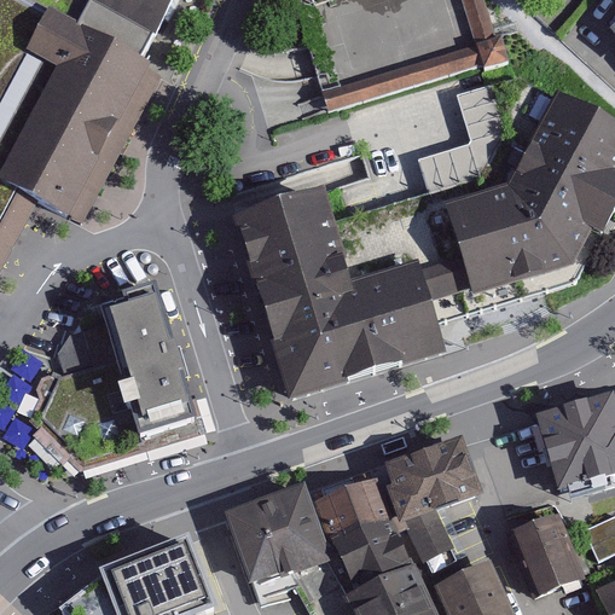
[(0,278),(39,207),(71,222),(156,68),(191,0),(0,0),(0,278)]
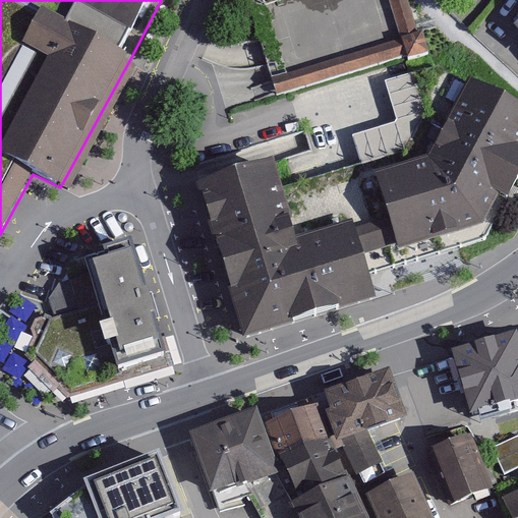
[(397,0),(411,41),(291,78),(295,92),(423,51),(406,0),(397,0)]
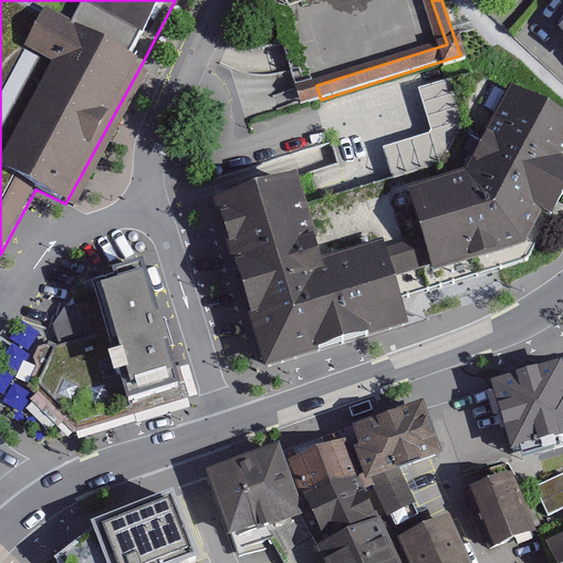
[(462,169),(509,84),(479,73),(418,91),(430,129),(382,144),(391,176),(304,201),(321,257),(384,237),(418,228),(407,188),(462,169)]
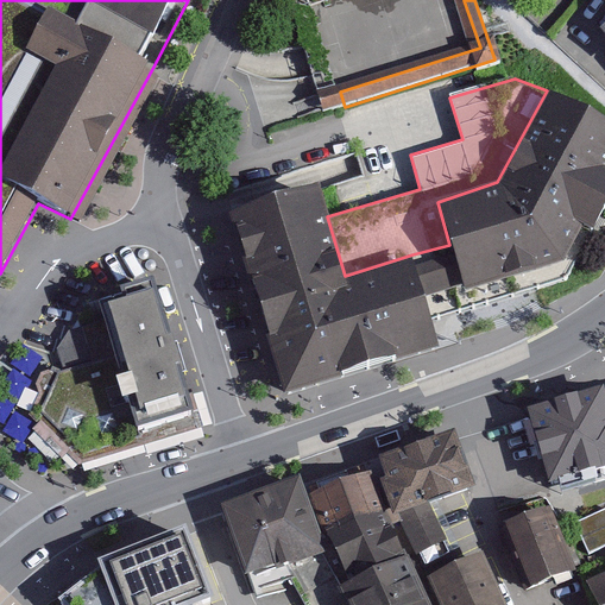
[(449,245),(413,254),(432,314),(563,277),(604,199),(604,120),(547,90),(497,182),(438,202),(449,245)]
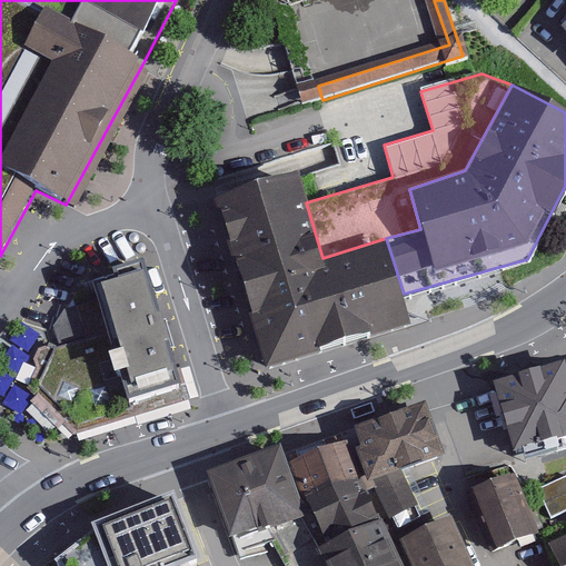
[(297,171),(211,196),(268,370),(414,325),(404,294),(386,238),(323,258),(306,202),(297,171)]
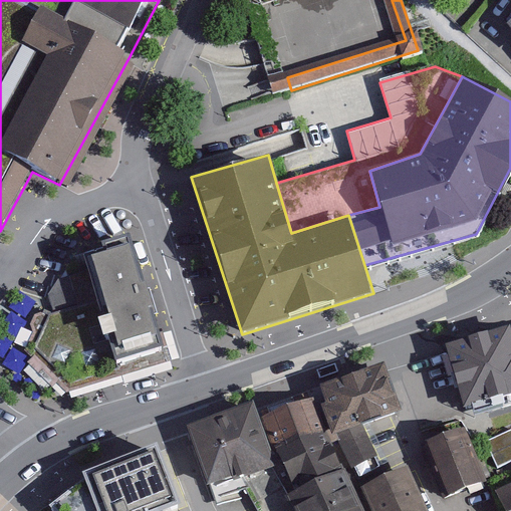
[(123,238),(75,253),(83,269),(71,274),(78,303),(50,313),(38,311),(32,312),(28,322),(30,328),(23,348),(29,355),(25,361),(51,385),(56,376),(66,387),(164,358),(123,238)]
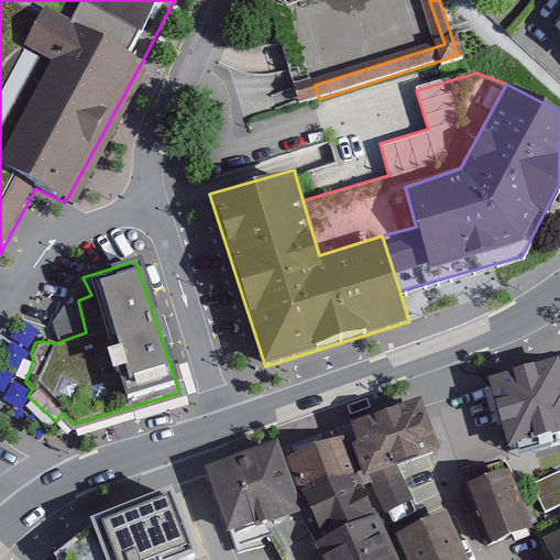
[(559,363),(557,355),(485,375),(507,445),(559,429),(559,363)]
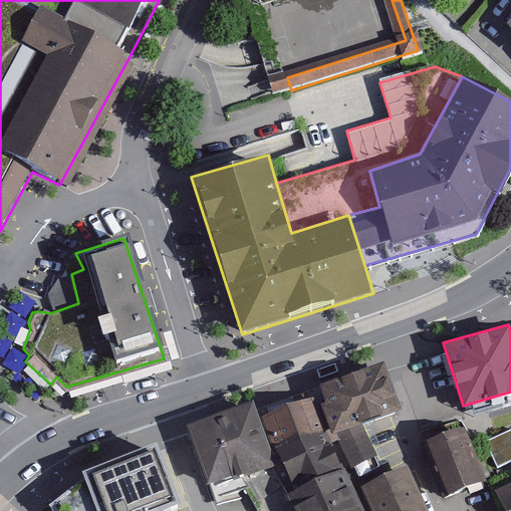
[(398,410),(379,362),(314,387),(330,435),(360,486),(384,476),(362,423),(398,410)]
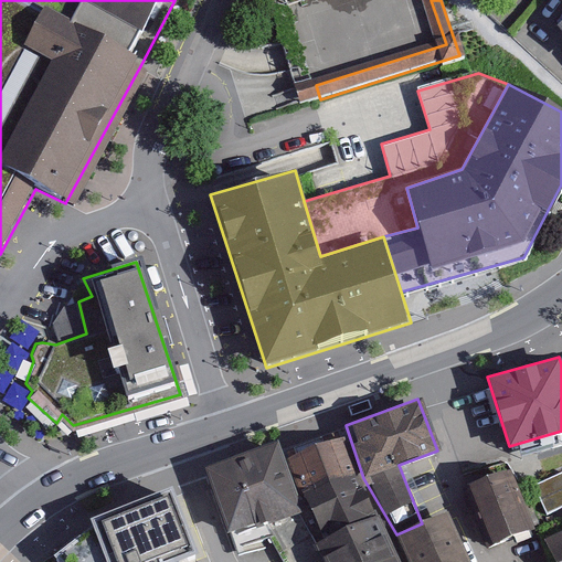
[(293,453),(283,456),(298,495),(303,492),(321,537),(375,515),(340,435),(319,441),(318,436),(289,445),(293,453)]
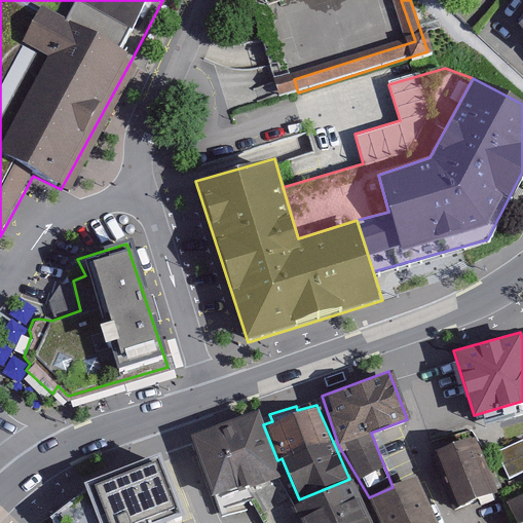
[(278,475),(255,410),(187,434),(211,494),(215,492),(234,487),(236,491),(276,476),(278,475)]
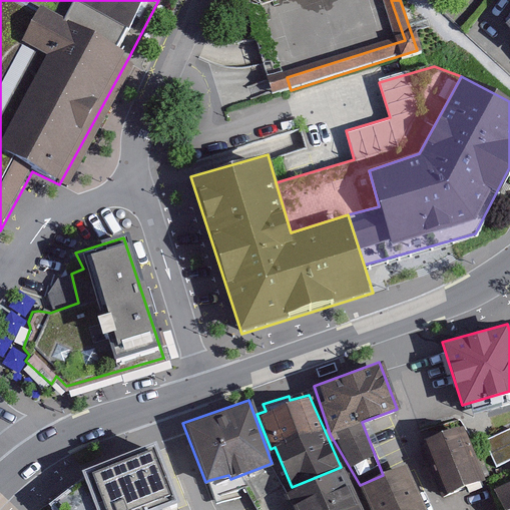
[(461,425),(421,441),(443,495),(483,478),(461,425)]
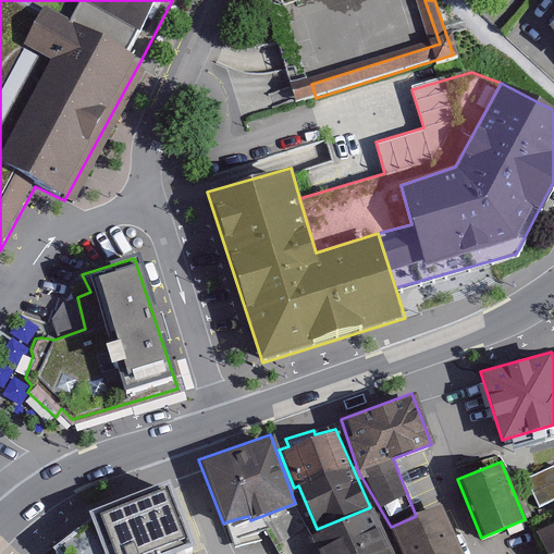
[(553,465),(552,463),(524,477),(538,505),(553,496),(553,465)]
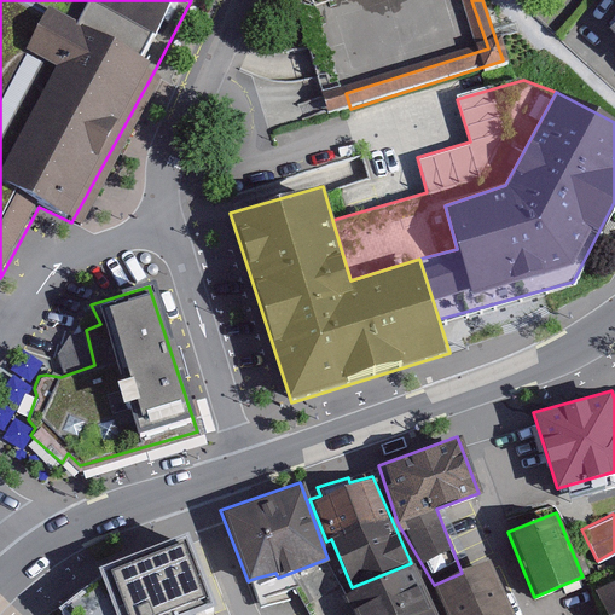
[(197,614),(213,609),(185,534),(125,557),(97,567),(98,576),(59,607),(65,614),(197,614)]
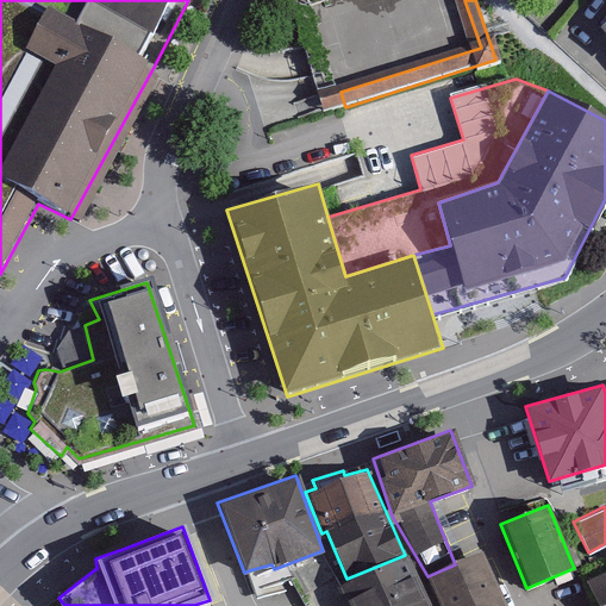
[(272,564),(249,570),(254,597),(282,588),(282,580),(292,579),(306,605),(343,605),(335,585),(320,551),(274,569),(272,564)]
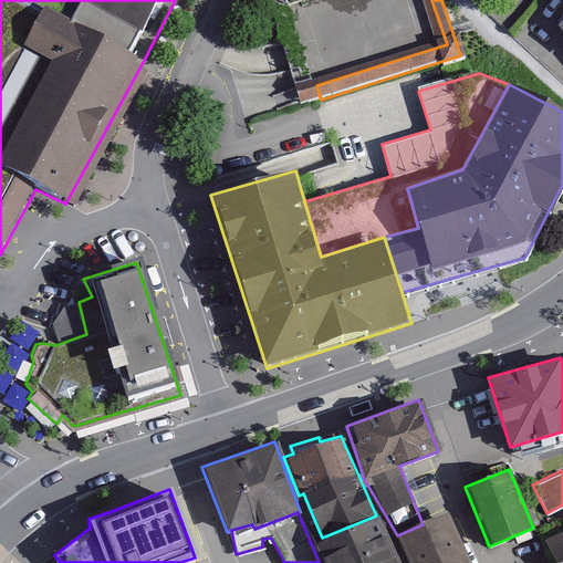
[(423,524),(397,535),(409,562),(468,562),(446,513),(423,524)]
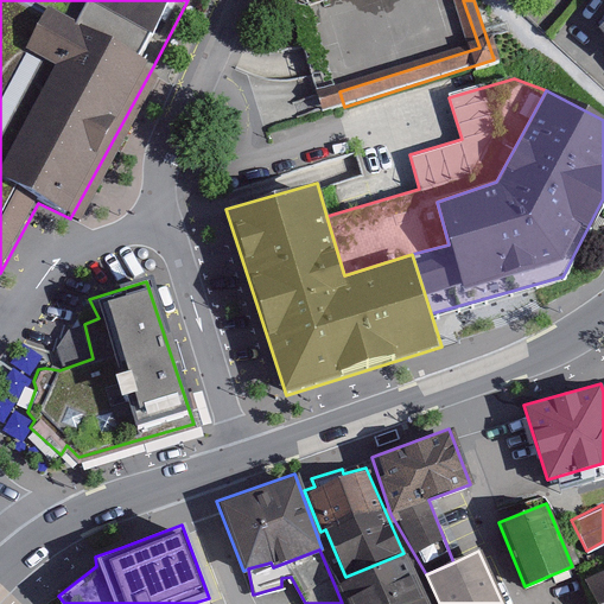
[(426,603),(404,553),(334,583),(343,603),(426,603)]
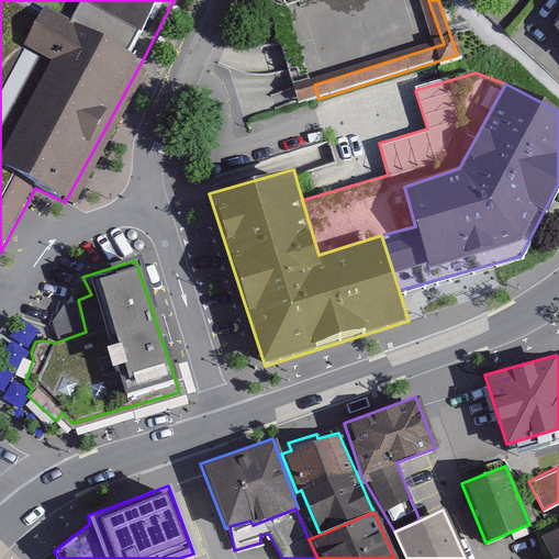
[(558,558),(558,523),(540,533),(551,558),(558,558)]
